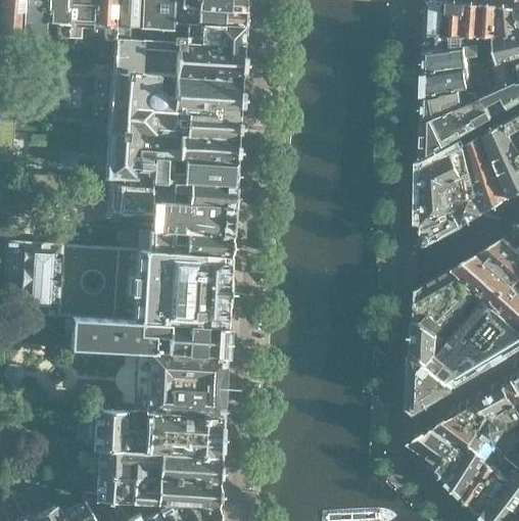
[(1,35),(3,0),(0,0),(0,57),(22,59),(25,36),(1,35)]
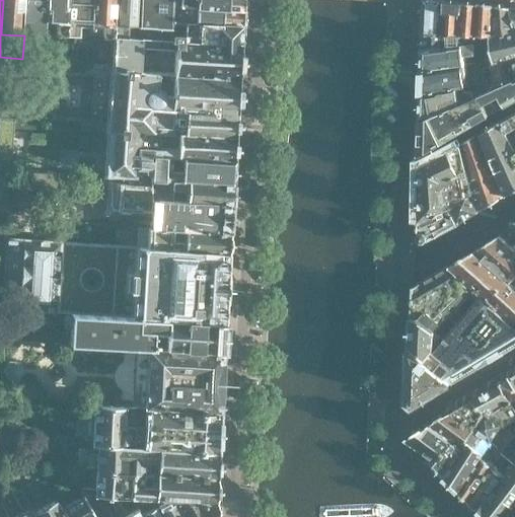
[(24,35),(25,0),(3,0),(1,34),(24,35)]
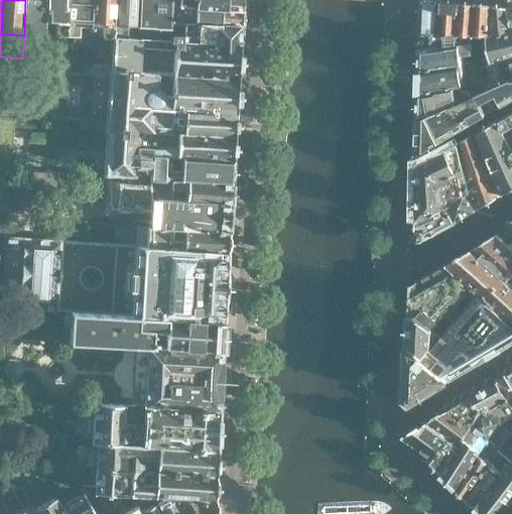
[(47,30),(48,22),(49,0),(25,0),(24,35),(22,58),(22,68),(69,71),(70,38),(47,37),(47,30)]
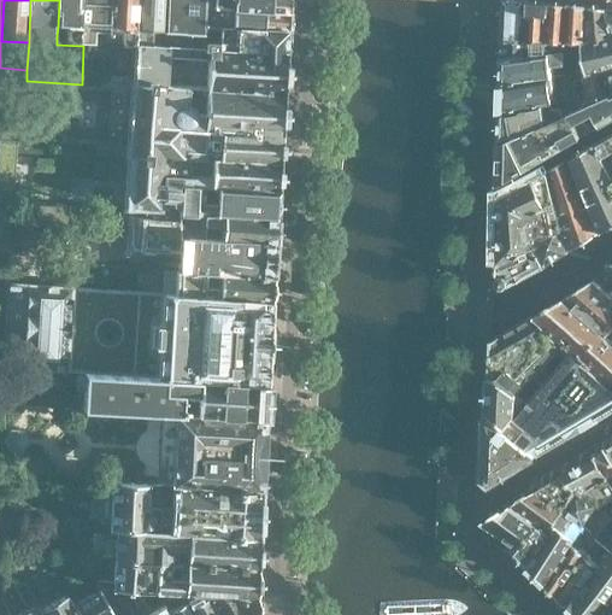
[(83,46),(86,0),(59,0),(58,27),(70,27),(69,36),(57,36),(57,45),(83,46)]
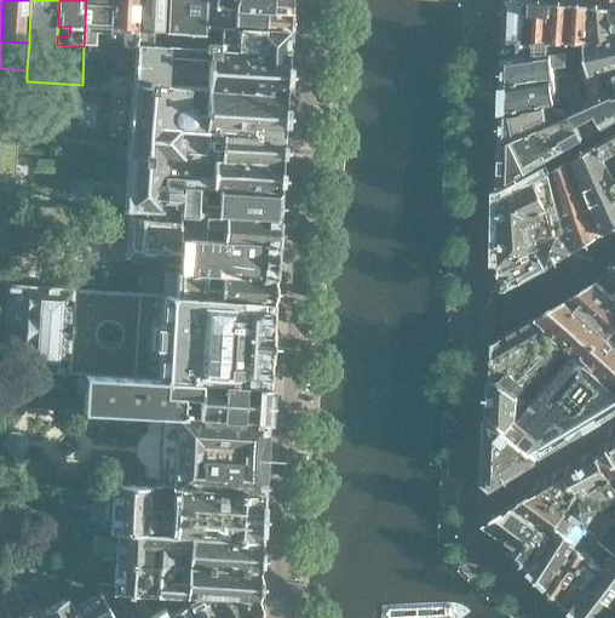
[(113,0),(86,0),(84,46),(97,46),(98,29),(111,30),(113,0)]
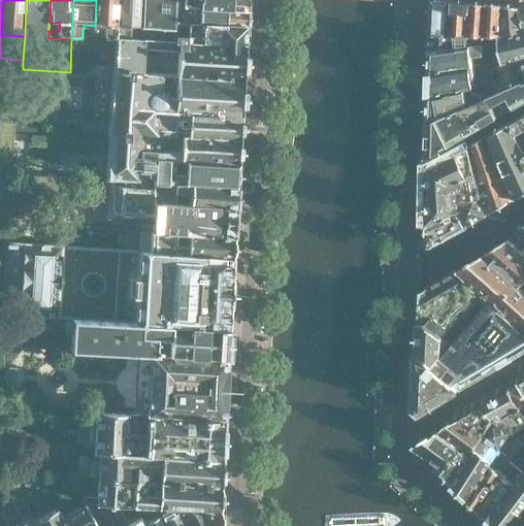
[(118,41),(120,0),(96,0),(95,26),(104,26),(104,36),(95,36),(94,40),(118,41)]
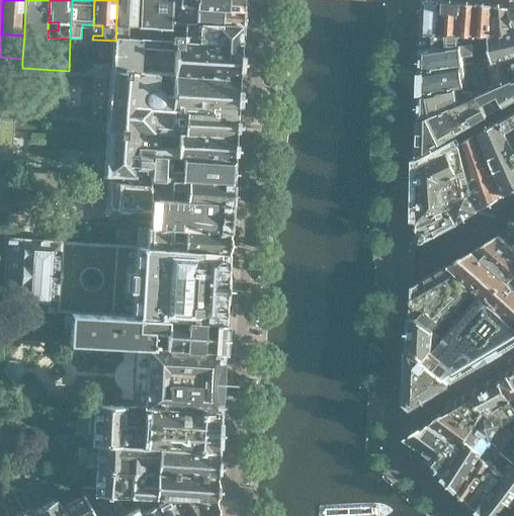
[(241,81),(243,47),(244,28),(182,26),(181,39),(178,44),(172,43),(140,41),(141,0),(117,0),(115,40),(113,73),(241,81)]
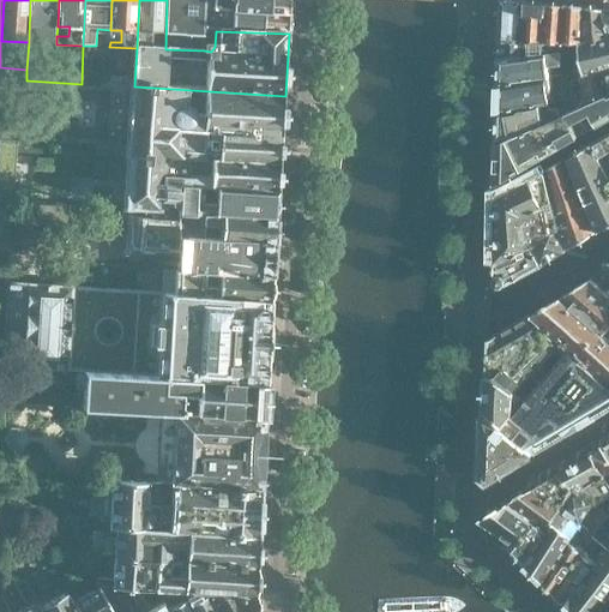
[(206,30),(207,0),(167,0),(166,49),(204,51),(206,30)]
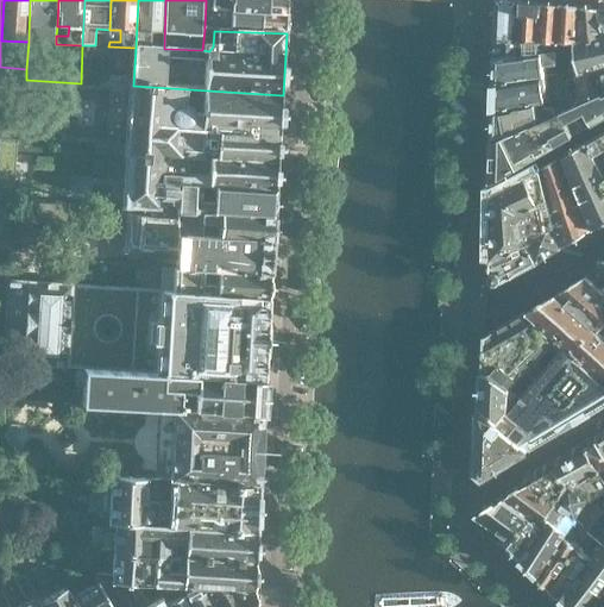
[(287,33),(288,20),(288,14),(215,11),(215,0),(206,0),(205,30),(214,31),(287,33)]
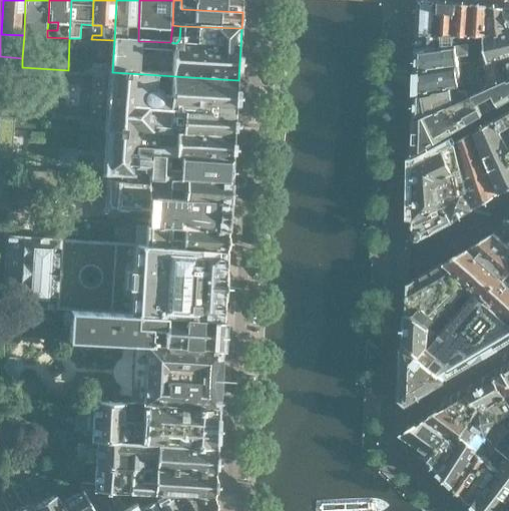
[(242,12),(242,0),(181,0),(181,9),(242,12)]
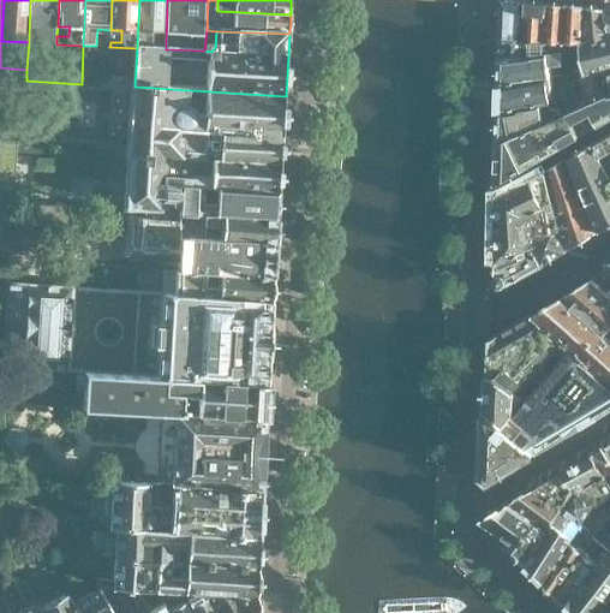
[(525,42),(530,4),(509,1),(509,15),(503,15),(502,43),(508,45),(525,42)]
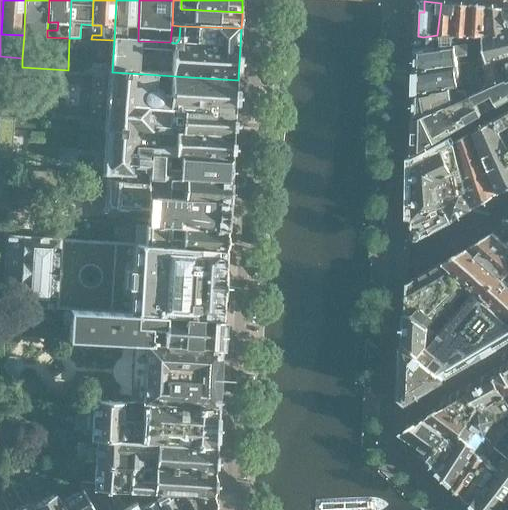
[(457,37),(460,5),(441,3),(437,35),(443,35),(442,48),(456,46),(457,37)]
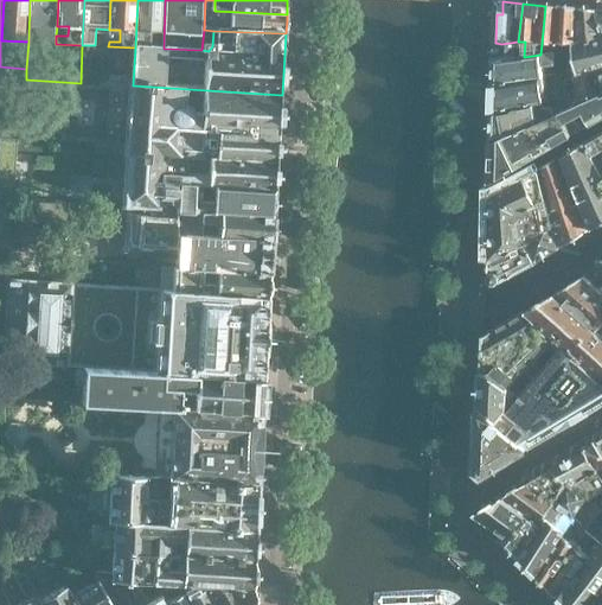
[(578,43),(582,10),(545,6),(542,44),(550,44),(549,53),(559,52),(577,51),(578,43)]
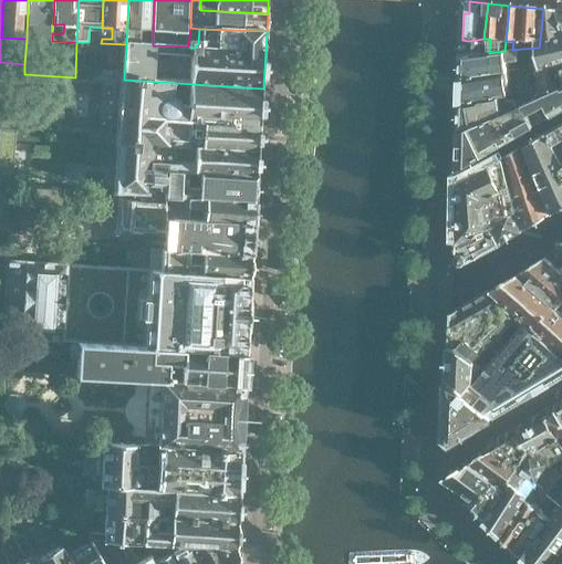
[(561,11),(543,9),(540,40),(561,37),(561,11)]
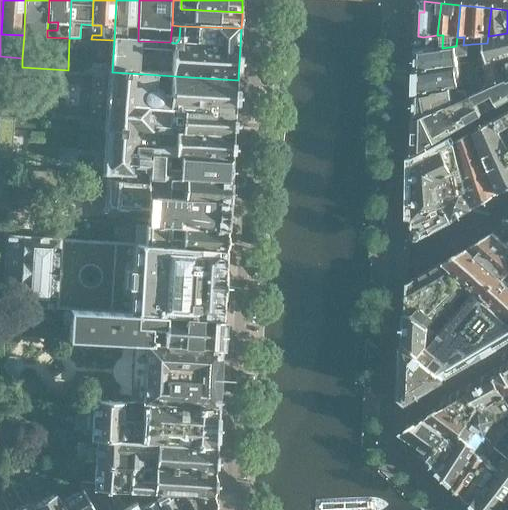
[(507,33),(488,36),(487,43),(488,53),(485,54),(485,58),(482,63),(483,69),(490,69),(492,75),(472,83),(471,84),(473,97),(507,82),(507,33)]
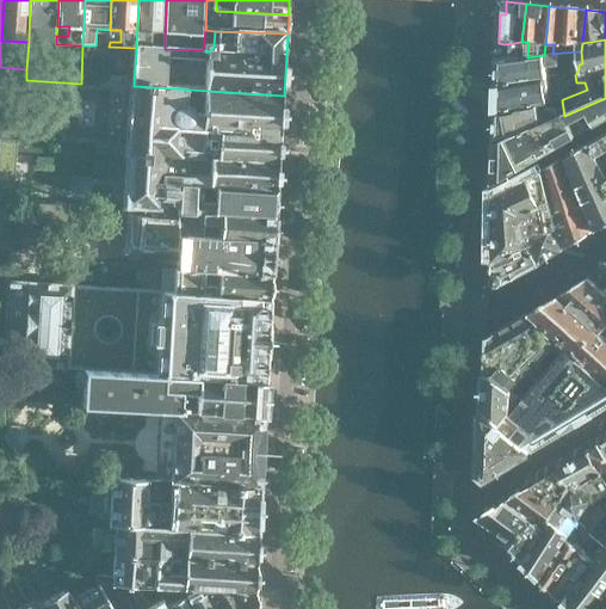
[(527,57),(529,42),(521,42),(505,44),(504,60),(527,57)]
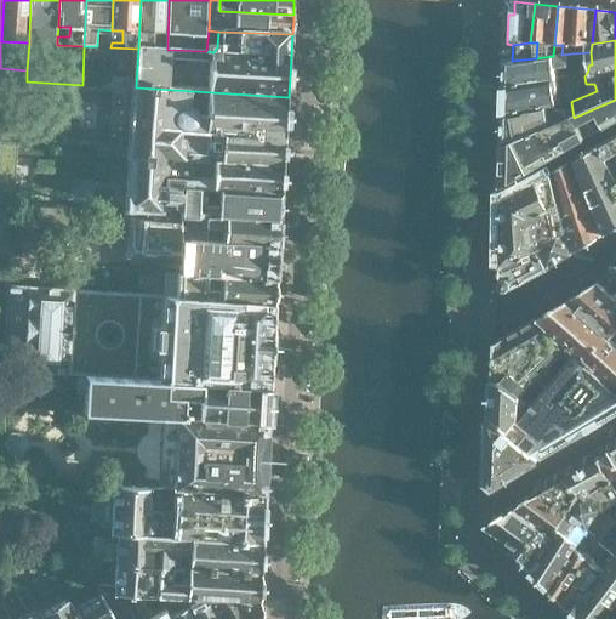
[(560,78),(559,67),(571,66),(572,54),(562,55),(553,56),(536,58),(512,61),(511,87),(560,80),(560,78)]
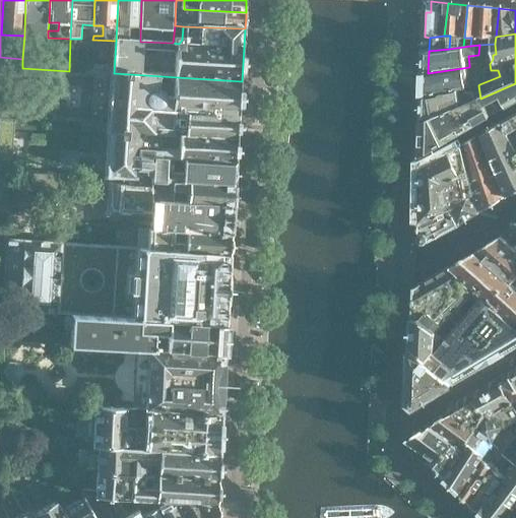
[(479,84),(478,64),(469,65),(469,67),(428,73),(427,94),(478,85),(479,84)]
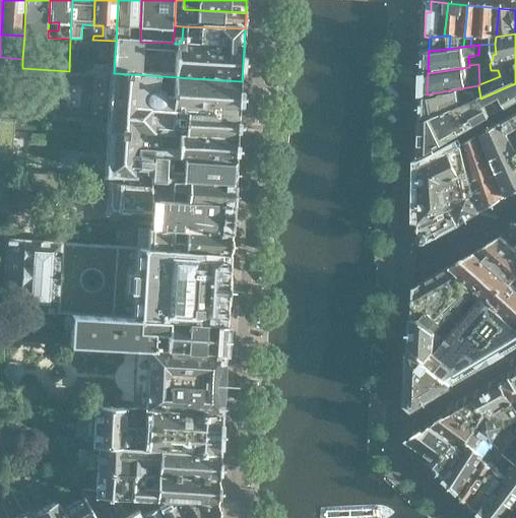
[(239,139),(241,104),(242,81),(114,73),(90,72),(90,78),(95,78),(97,81),(105,81),(107,79),(112,79),(109,127),(106,127),(104,124),(95,123),(92,126),(87,126),(87,133),(91,133),(159,136),(177,136),(239,139)]
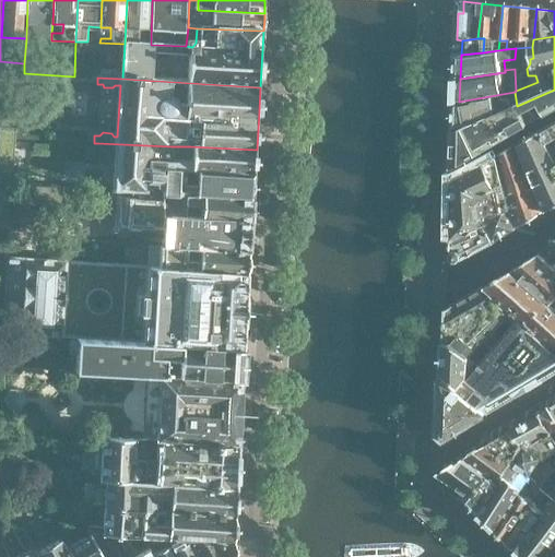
[(458,168),(554,111),(554,90),(517,106),(458,131),(457,168),(458,168)]
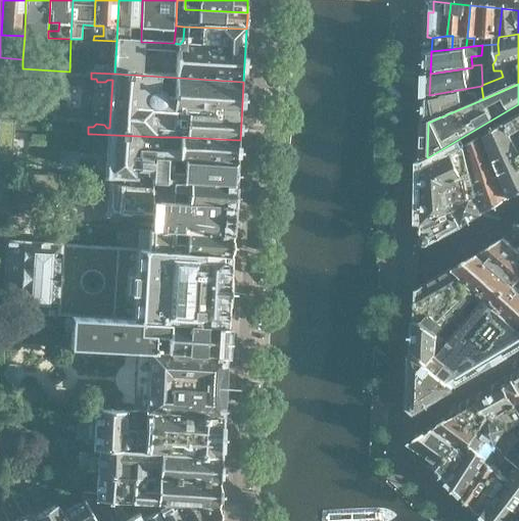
[(428,123),(483,99),(481,86),(429,95),(428,123)]
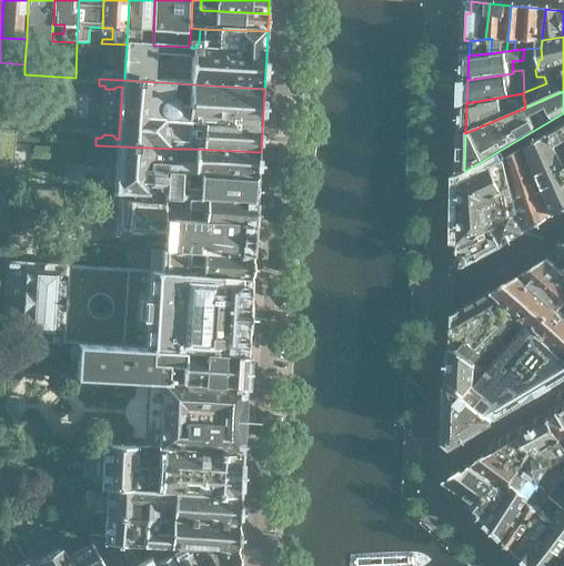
[(20,134),(22,107),(0,104),(0,132),(20,134)]
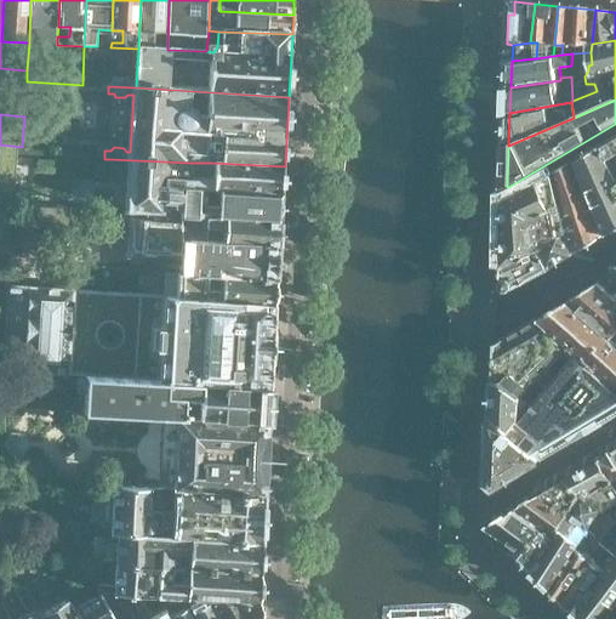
[(615,138),(603,146),(611,162),(615,159),(615,138)]
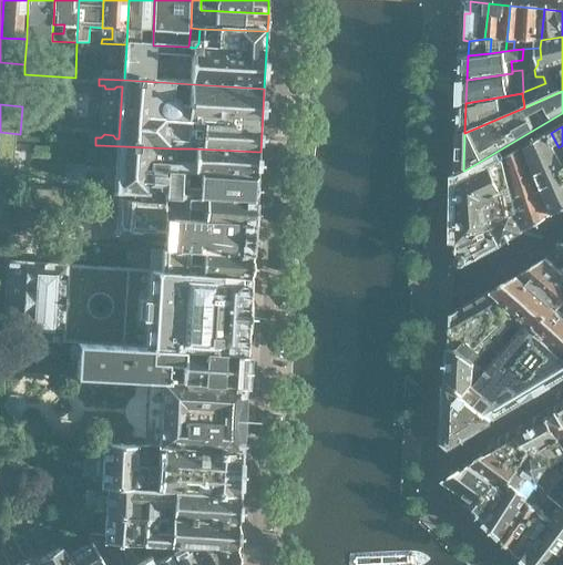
[(0,185),(17,187),(20,140),(20,134),(0,132),(0,144),(0,185)]
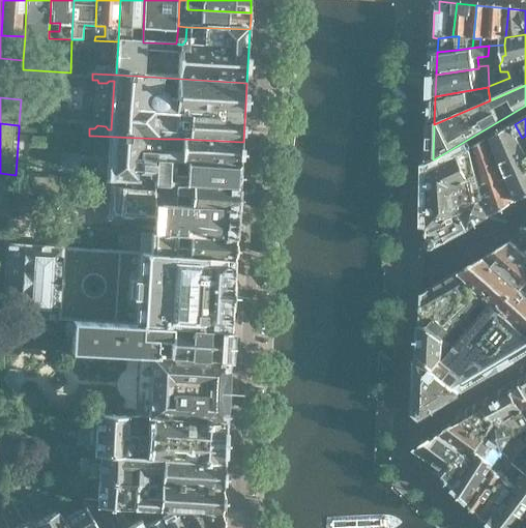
[(519,201),(525,197),(525,143),(522,138),(515,124),(494,137),(519,201)]
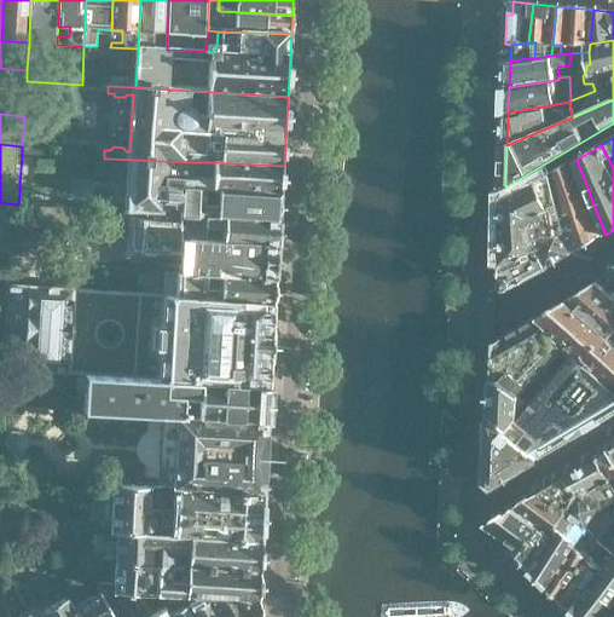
[(283,194),(283,184),(284,166),(210,162),(208,179),(189,178),(190,162),(109,159),(109,162),(131,163),(128,208),(106,207),(106,214),(128,215),(128,212),(178,215),(178,211),(185,211),(186,189),(283,194)]
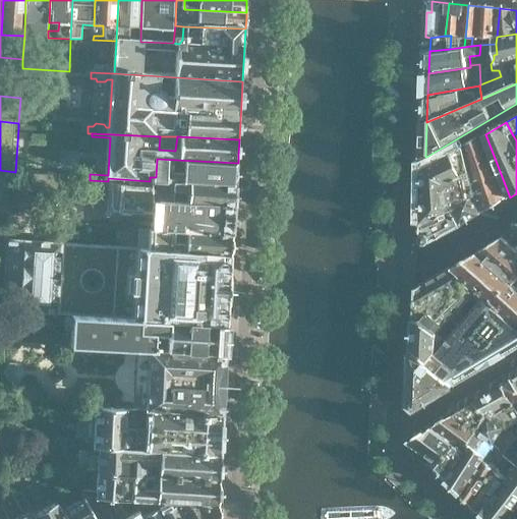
[(510,197),(485,134),(464,146),(483,214),(510,197)]
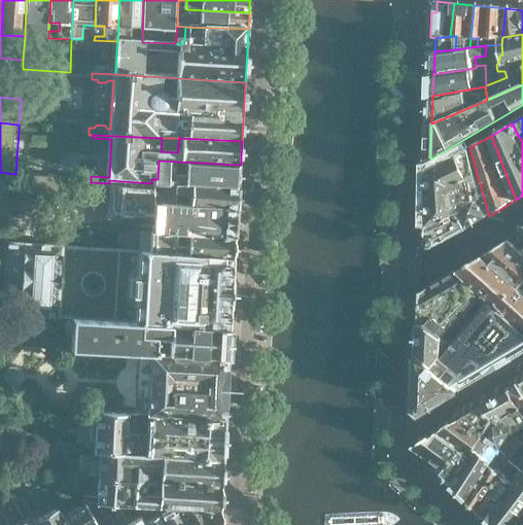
[(489,216),(469,147),(431,169),(430,169),(428,224),(460,209),(471,226),(489,216)]
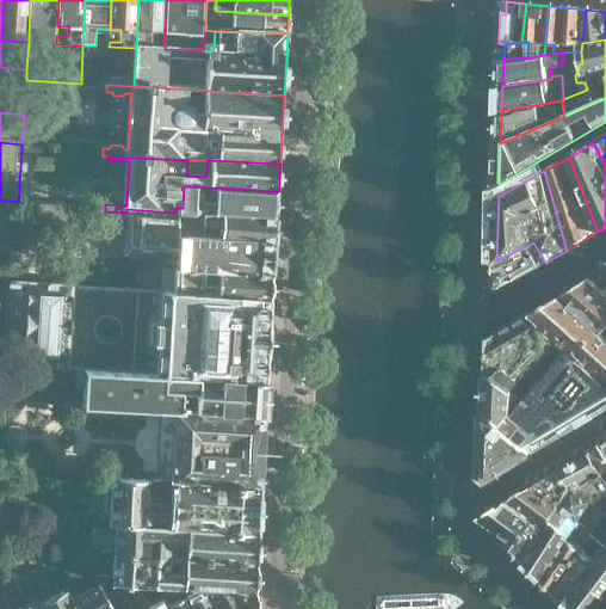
[(274,275),(277,227),(279,191),(184,186),(183,208),(175,208),(175,213),(127,209),(127,213),(125,225),(134,226),(133,250),(187,252),(186,271),(274,275)]
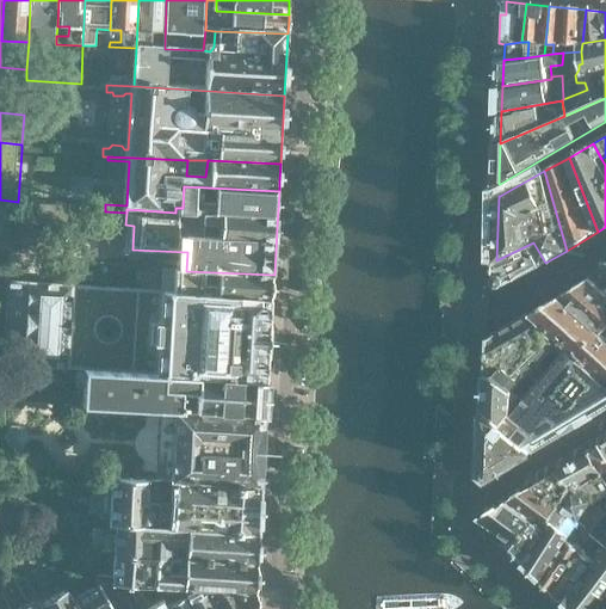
[(0,325),(11,326),(13,284),(18,202),(0,200),(0,325)]
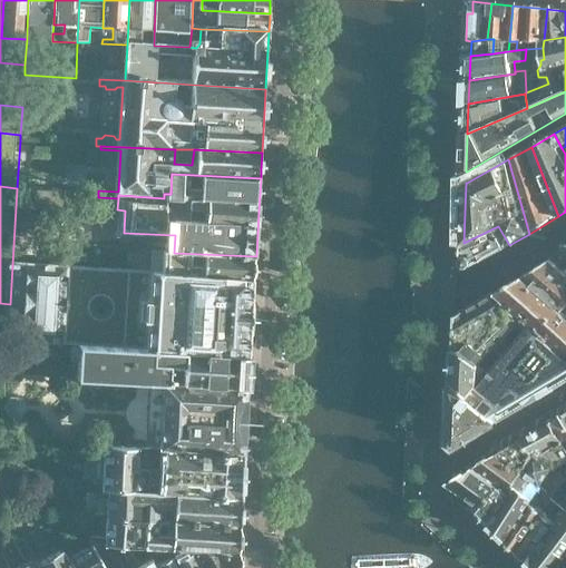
[(470,267),(509,245),(498,226),(464,243),(464,260),(464,261),(464,262),(464,263),(464,264),(464,265),(466,266),(467,267),(468,267),(469,267),(470,267)]
